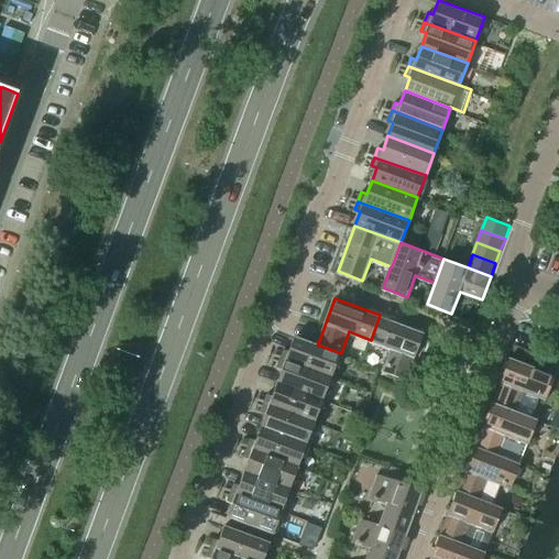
[(407,379),(425,331),(380,315),(371,340),(392,348),(384,370),(407,379)]
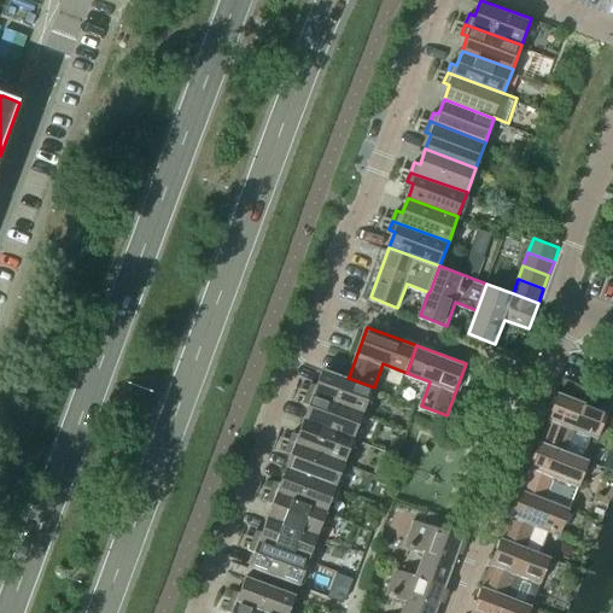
[(365,413),(374,387),(348,378),(349,377),(325,368),(319,384),(313,381),(309,391),(365,413)]
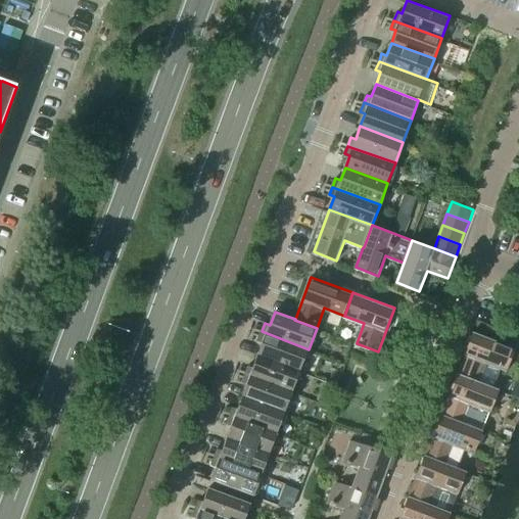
[(301,370),(309,349),(262,331),(258,339),(264,341),(258,354),(301,370)]
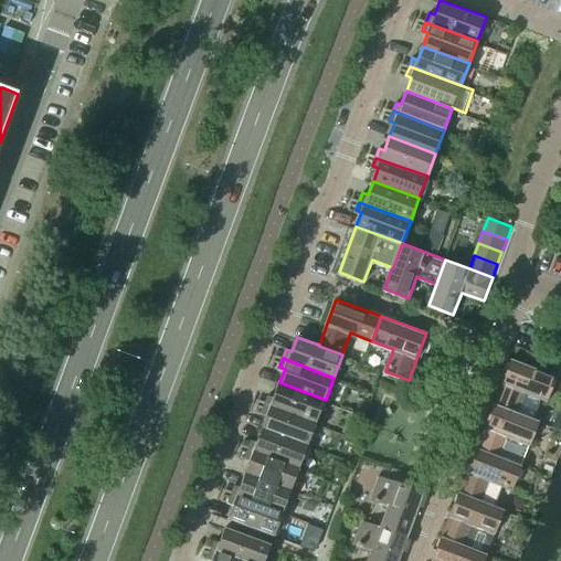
[(543,398),(548,400),(558,376),(512,358),(495,402),(536,417),(543,398)]
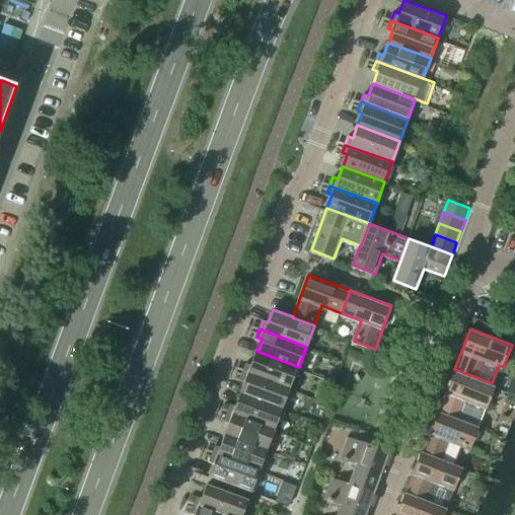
[(291,387),(299,367),(256,351),(252,363),(247,362),(244,370),(291,387)]
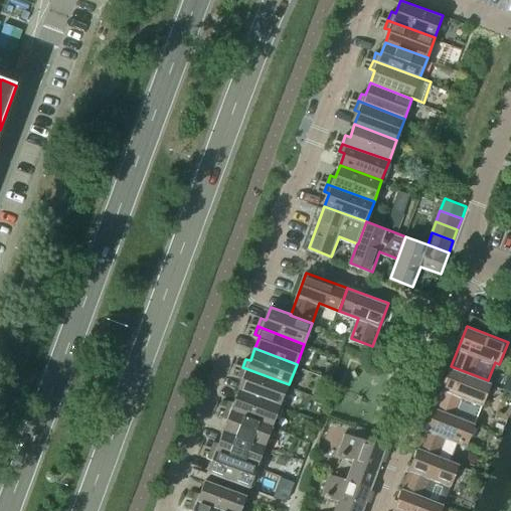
[(435,406),(477,422),(492,382),(488,380),(451,366),(435,406)]
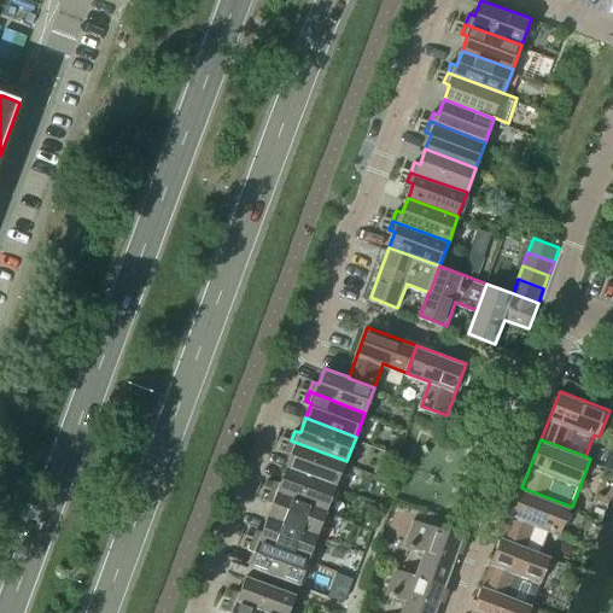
[(338,485),(346,461),(291,441),(287,450),(293,453),(287,467),(338,485)]
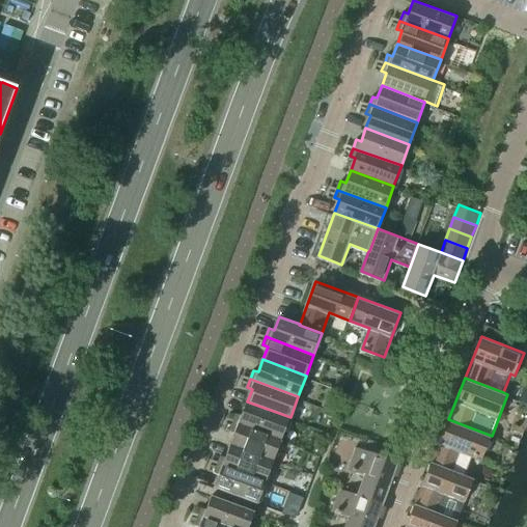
[(282,439),(290,417),(247,401),(243,414),(238,412),(234,420),(282,439)]
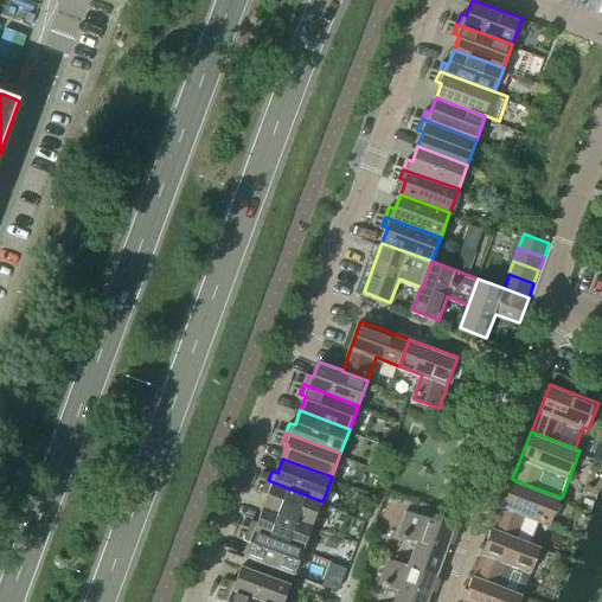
[(551,525),(562,498),(512,479),(494,526),(532,542),(540,520),(551,525)]
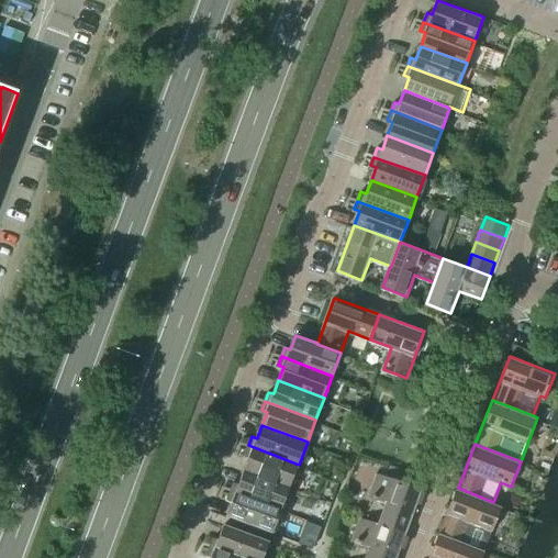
[(291,486),(299,465),(248,445),(245,454),(250,456),(245,469),(291,486)]
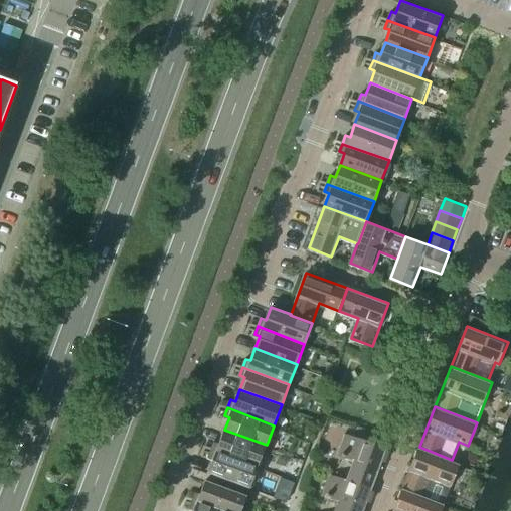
[(259,466),(267,445),(224,430),(220,442),(215,441),(212,448),(259,466)]
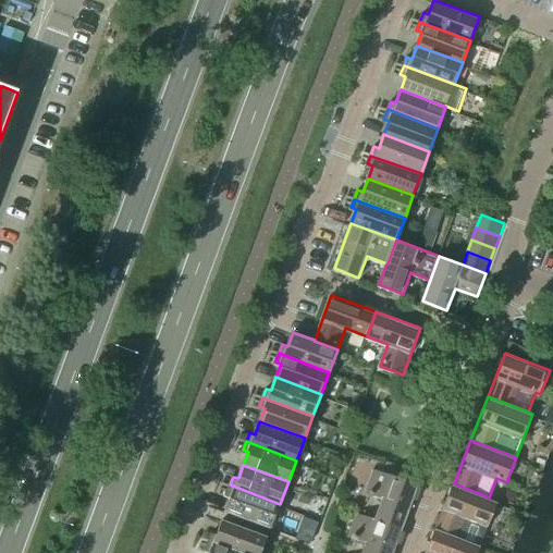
[(404,528),(419,484),(375,467),(366,490),(370,492),(370,494),(373,495),(375,493),(388,499),(380,519),(404,528)]
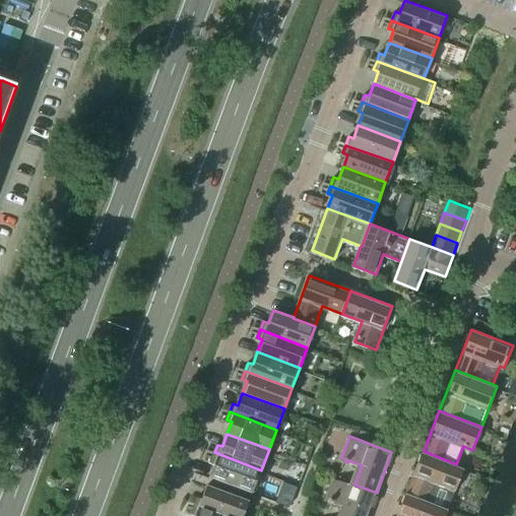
[(465,468),(456,464),(424,451),(407,493),(429,501),(436,482),(456,491),(465,468)]
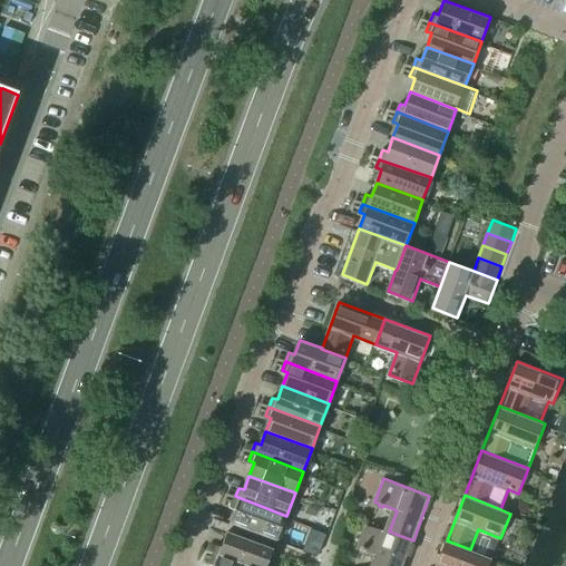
[(277,539),(286,516),(235,496),(232,506),(237,508),(232,523),(277,539)]
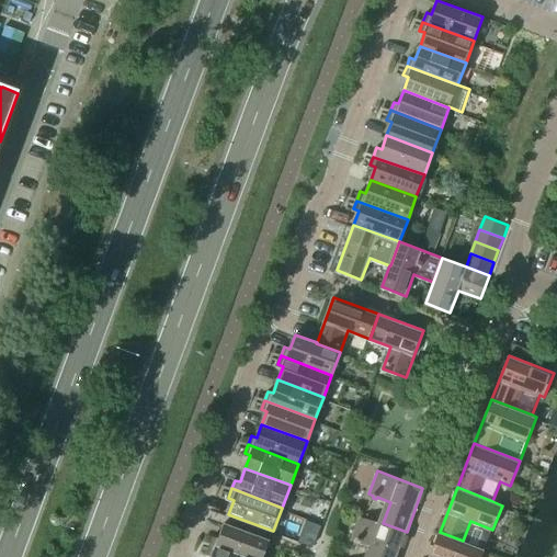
[(396,556),(407,532),(383,523),(361,515),(352,538),(356,540),(356,542),(361,544),(361,542),(374,546),(370,556),(396,556)]
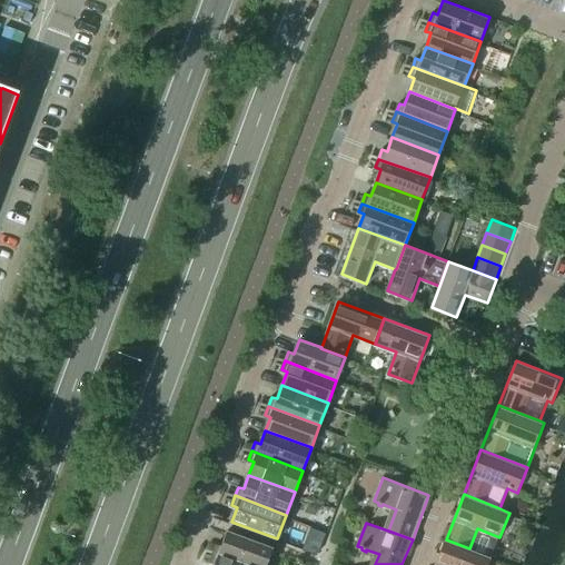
[(249,564),(267,564),(274,547),(228,531),(222,545),(217,543),(214,552),(249,564)]
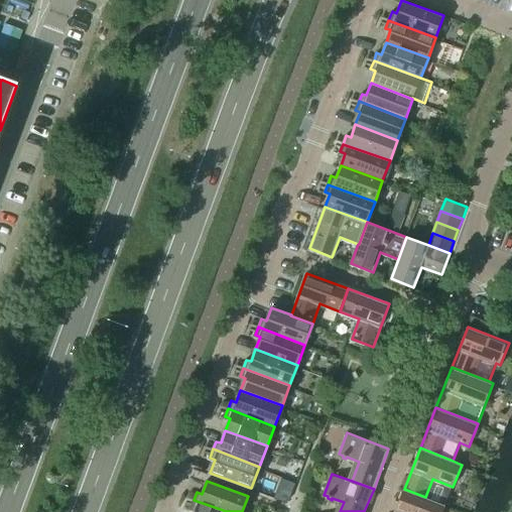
[(442,511),(445,505),(425,497),(404,489),(394,511),(442,511)]
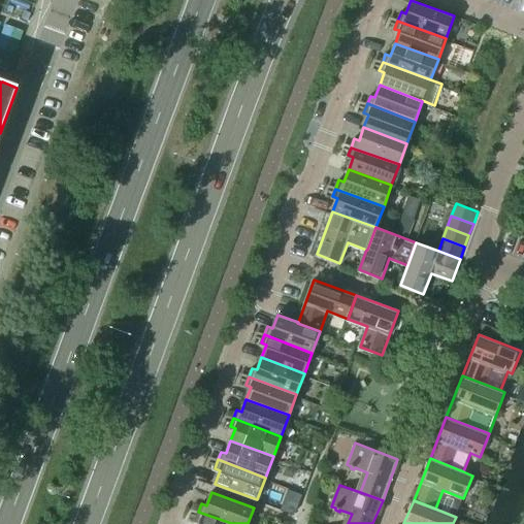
[(231,523),(198,512),(195,520),(200,522),(199,523),(231,523)]
